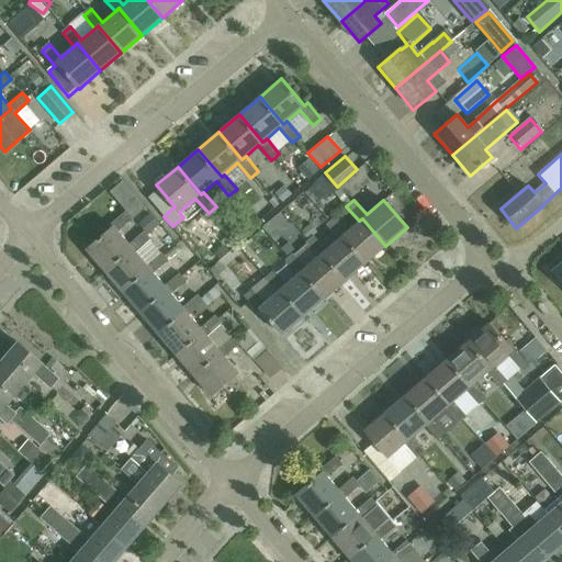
[(131,245),(120,233),(134,221),(126,213),(113,225),(87,248),(104,270),(132,247),(131,245)]
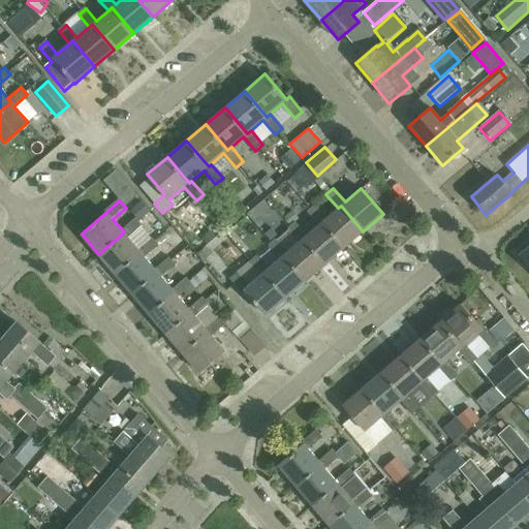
[(321,222),(344,248),(363,231),(341,206),(338,208),(325,218),(314,205),(307,211),(318,225),(321,222)]
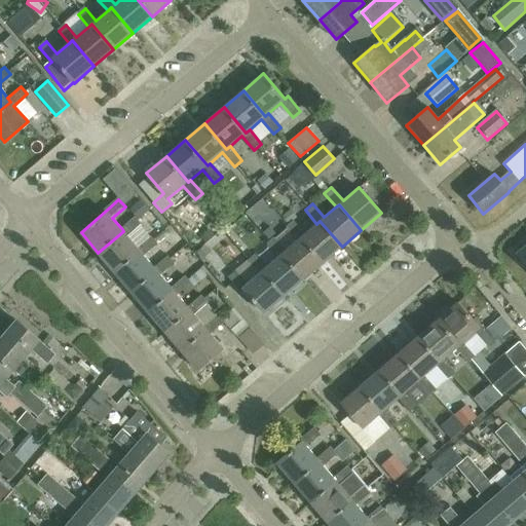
[(98,253),(114,272),(140,251),(139,250),(128,237),(142,226),(135,219),(122,229),(123,231),(98,253)]
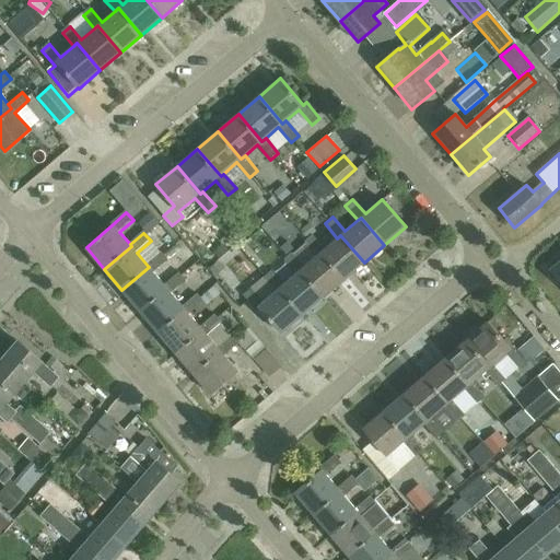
[(340,235),(337,238),(324,249),(312,235),(304,242),(317,256),(319,253),(343,280),(364,263),(340,235)]
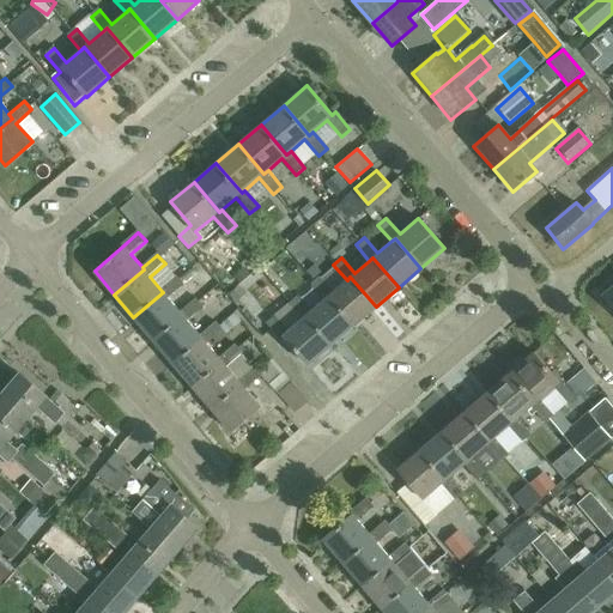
[(328,296),(353,326),(376,307),(350,277),(347,280),(333,292),(321,279),(313,286),(323,299),(328,296)]
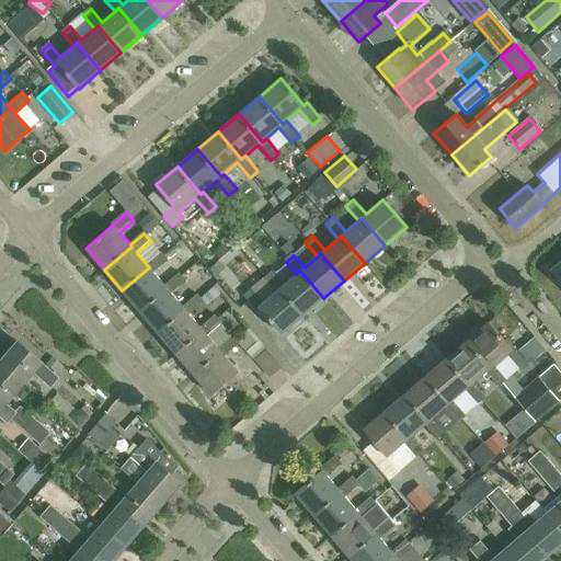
[(122,290),(140,311),(167,288),(165,286),(155,274),(169,262),(162,254),(148,266),(149,267),(122,290)]
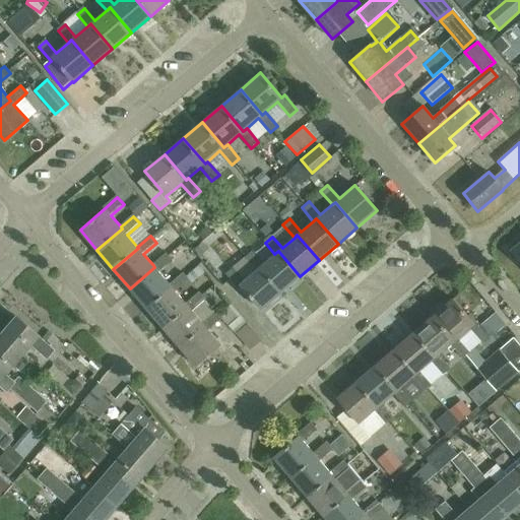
[(519,236),(505,249),(517,263),(519,261),(519,260),(519,236)]
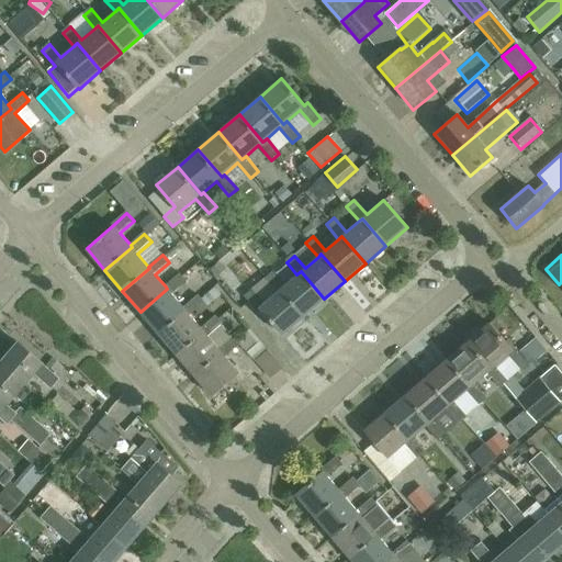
[(280,290),(303,316),(324,299),(301,271),(296,274),(284,287),(273,273),(266,280),(277,293),(280,290)]
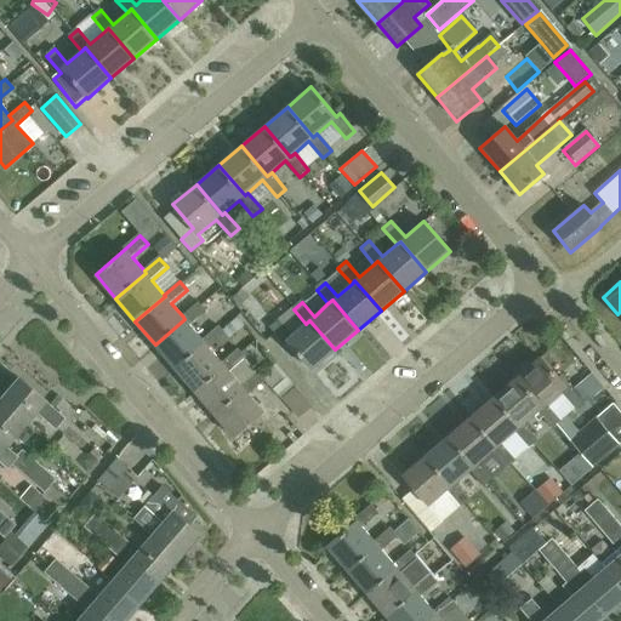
[(205,342),(201,339),(191,326),(206,313),(199,305),(183,317),(184,319),(155,345),(175,368),(205,342)]
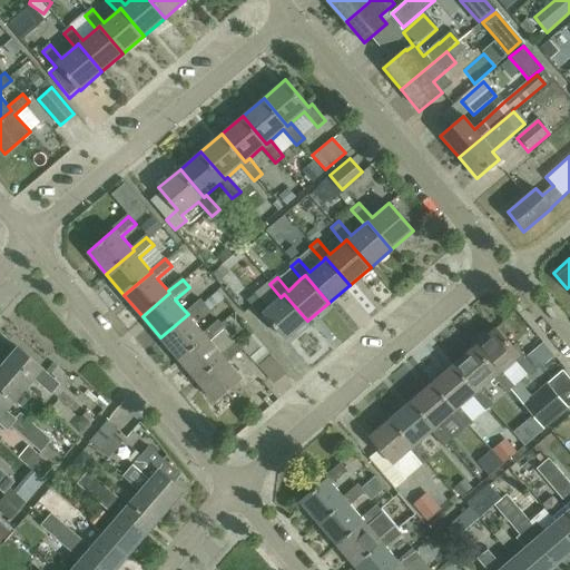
[(284,294),(281,297),(267,308),(257,295),(248,303),(263,318),(266,316),(286,340),(307,321),(284,294)]
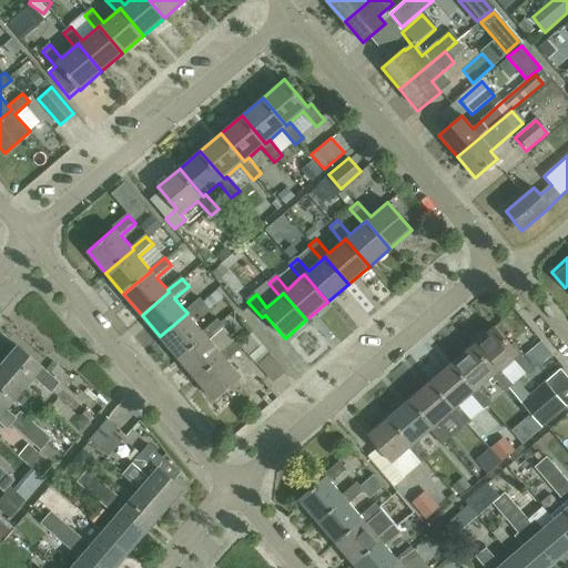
[(200,297),(184,310),(188,313),(160,336),(178,357),(205,334),(202,331),(191,317),(206,305),(200,297)]
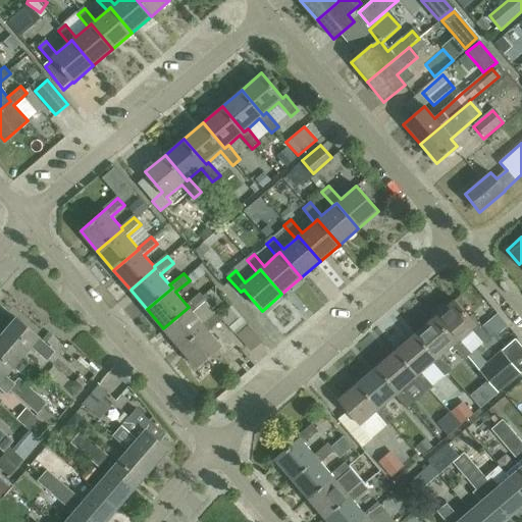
[(200,293),(186,304),(189,307),(163,328),(179,348),(205,326),(202,323),(192,311),(206,300),(200,293)]
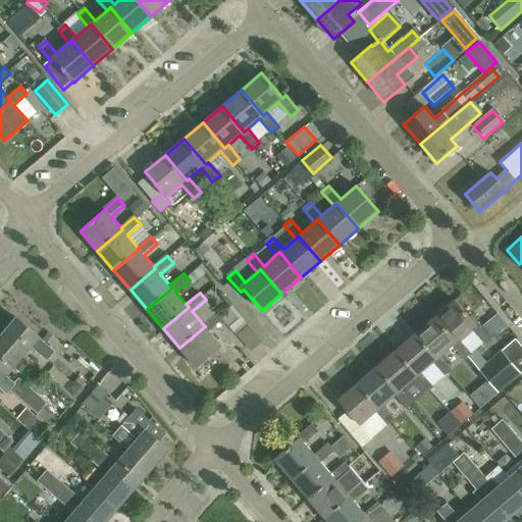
[(265,337),(236,300),(222,310),(252,348),(265,337)]
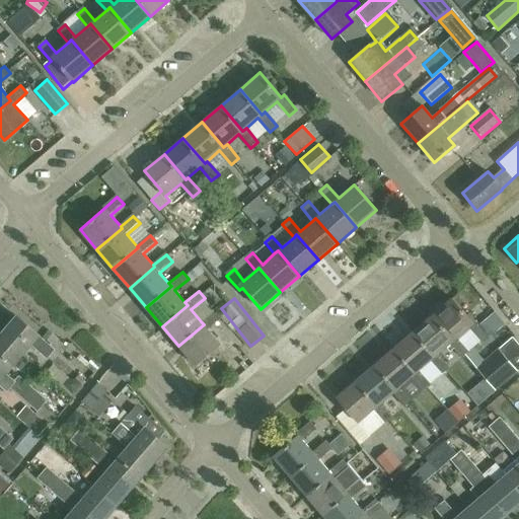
[(454,341),(457,338),(469,327),(480,342),(489,335),(474,318),(471,320),(452,298),(433,315),(454,341)]
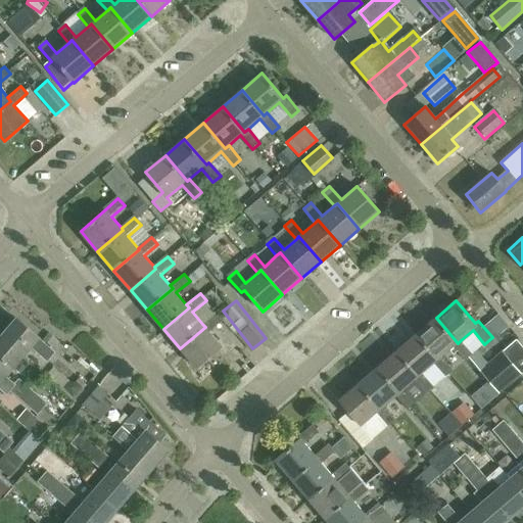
[(217,313),(202,324),(205,327),(180,348),(197,368),(222,346),(209,331),(223,320),(217,313)]
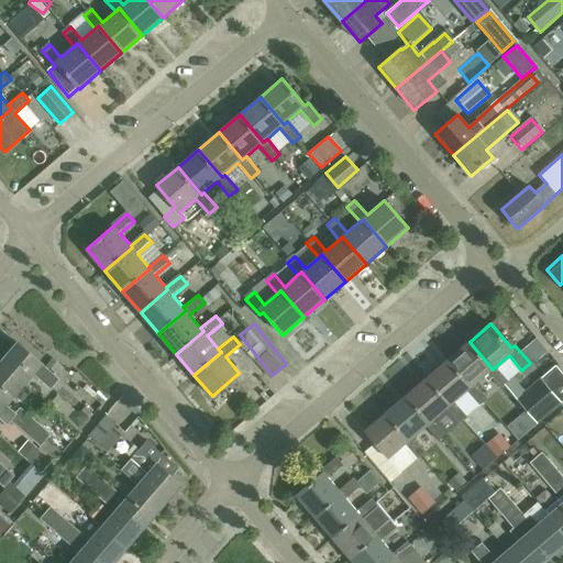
[(472,387),(475,384),(488,373),(501,388),(509,382),(496,366),(493,370),(470,342),(449,360),(472,387)]
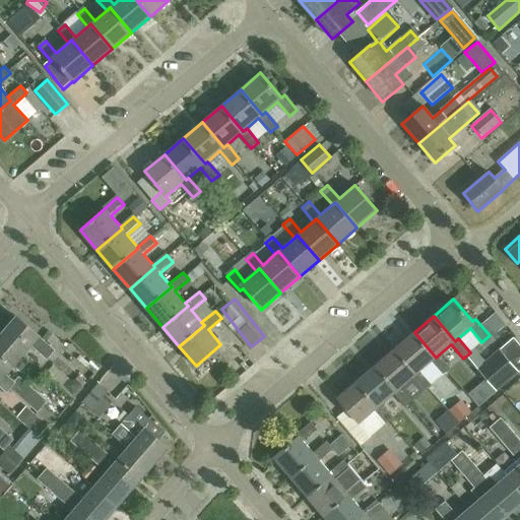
[(17,317),(0,337),(22,355),(30,345),(47,360),(55,350),(50,346),(41,339),(39,336),(17,317)]
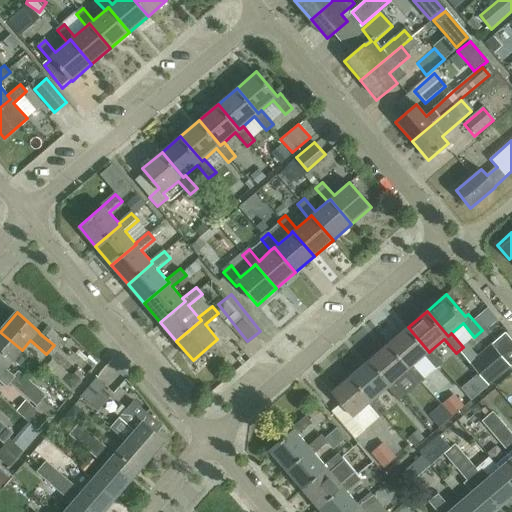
[(56,333),(48,325),(40,334),(49,341),(56,333)]
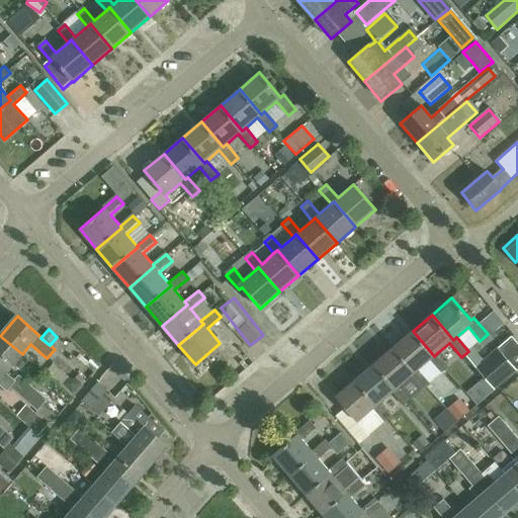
[(415,372),(418,369),(430,359),(442,373),(449,367),(437,353),(434,356),(413,331),(394,347),(415,372)]
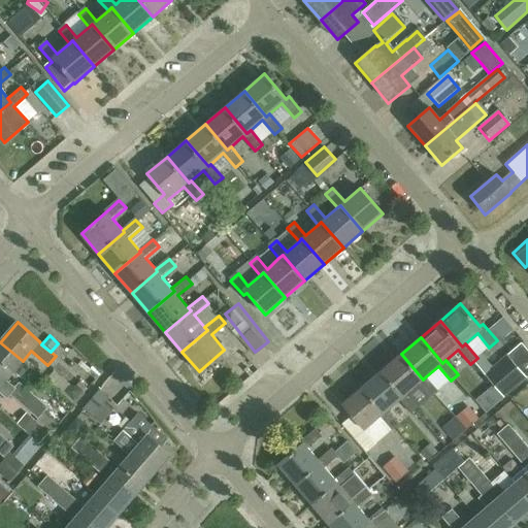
[(0,342),(0,341),(0,375),(5,381),(23,361),(0,342)]
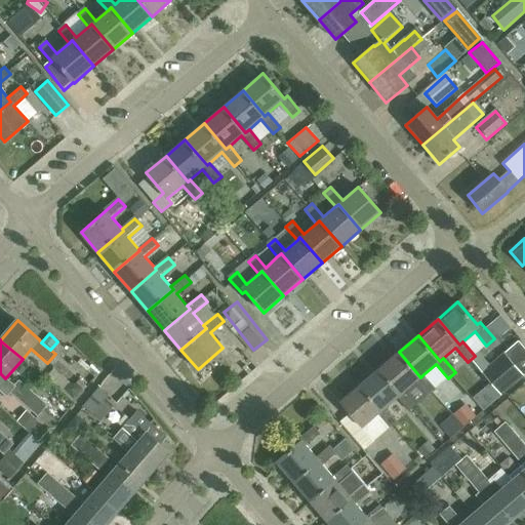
[(402,394),(405,392),(416,381),(429,395),(436,389),(423,374),(420,377),(399,352),(379,368),(402,394)]
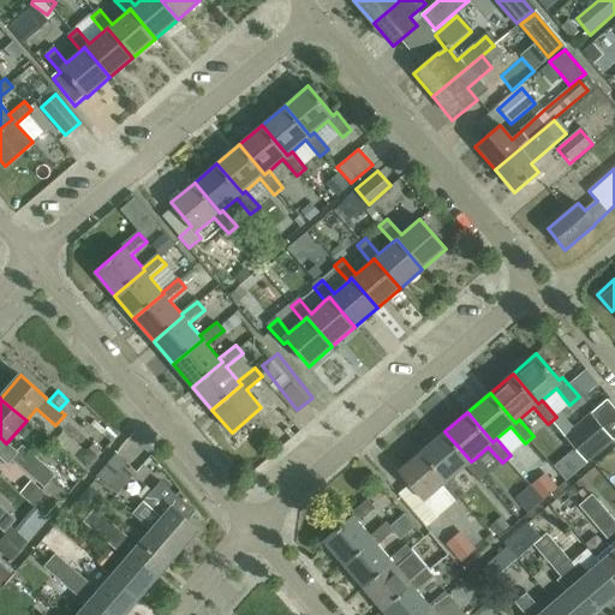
[(565,436),(586,463),(613,441),(591,415),(565,436)]
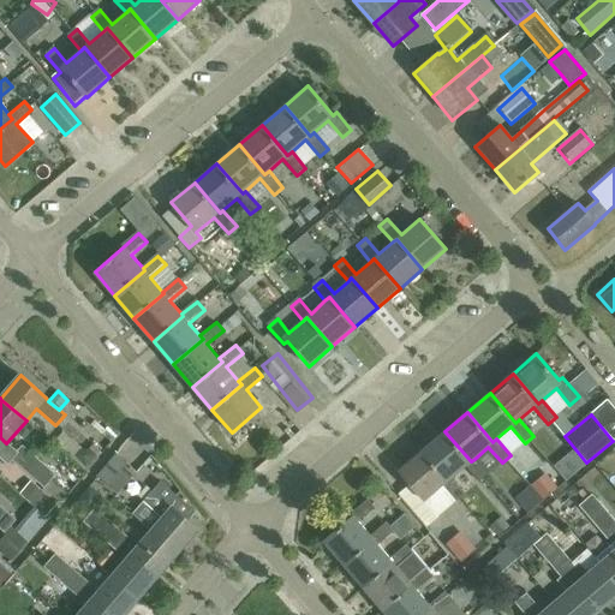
[(448,481),(452,478),(465,466),(479,482),(488,475),(475,459),(471,461),(445,431),(422,451),(448,481)]
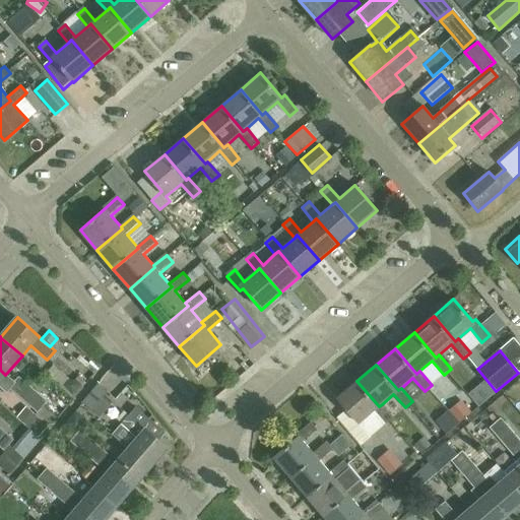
[(0,386),(7,392),(10,389),(10,388),(14,383),(5,375),(0,370),(0,386)]
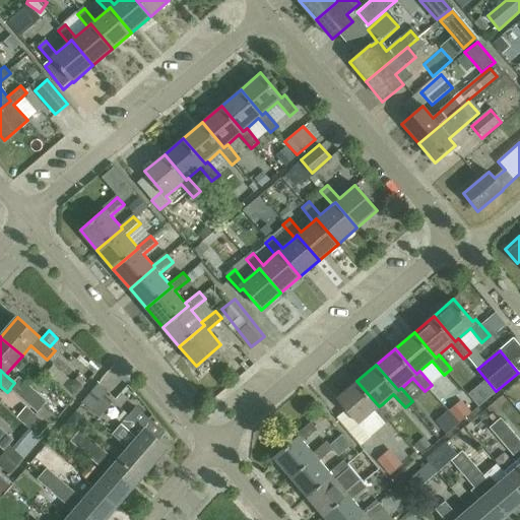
[(449,374),(440,380),(450,398),(460,392),(449,374)]
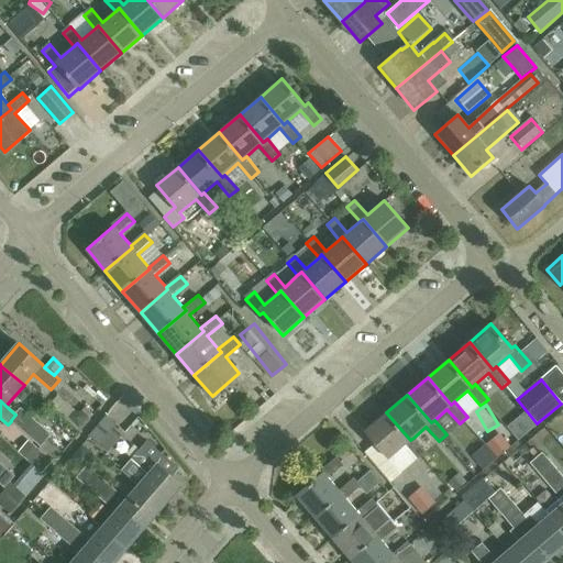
[(21,409),(15,415),(11,420),(11,421),(25,433),(35,422),(21,409)]
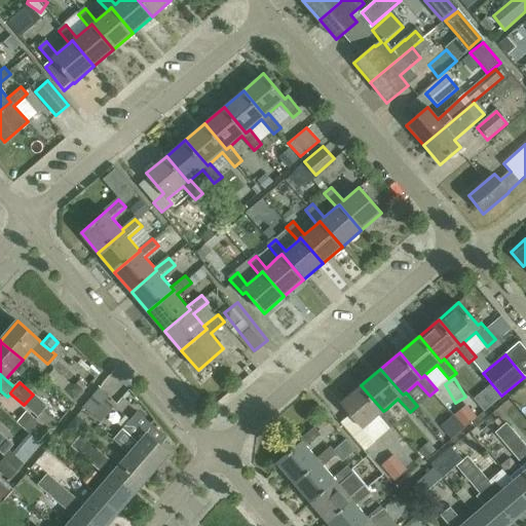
[(383,411),(361,385),(341,403),(363,428),(379,415),(390,428),(399,422),(386,409),(383,411)]
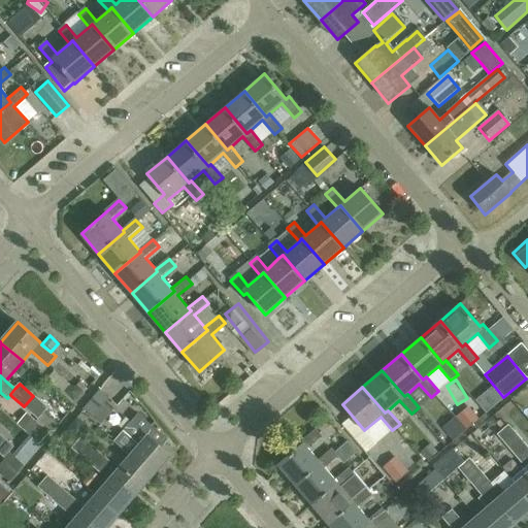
[(84,408),(93,417),(108,398),(99,390),(84,408)]
